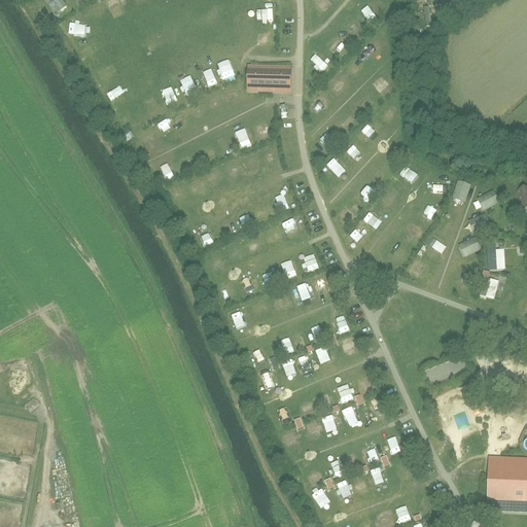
[(61,0),(50,0),(59,13),(67,8),(61,0)]
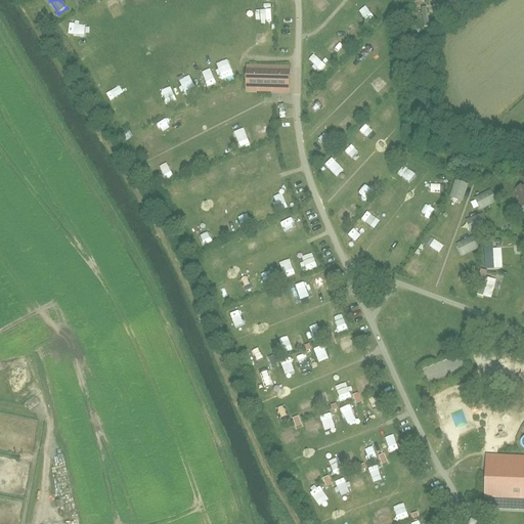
[(449,0),(442,0),(441,1),(448,12),(463,4),(460,0),(451,0),(450,1),(449,0)]
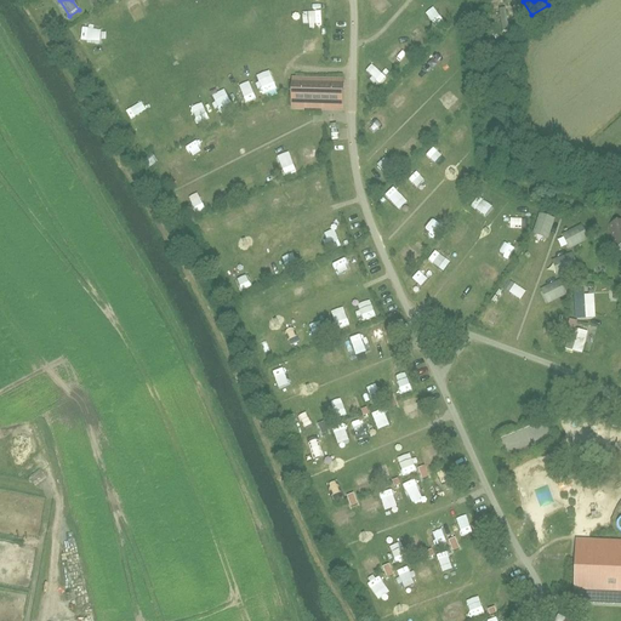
[(322,13),(307,15),(307,27),(322,26),(322,13)]
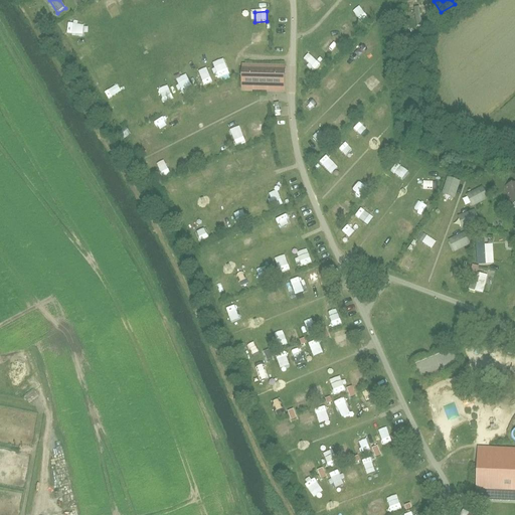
[(415,27),(408,31),(411,36),(425,28),(420,18),(413,22),(415,27)]
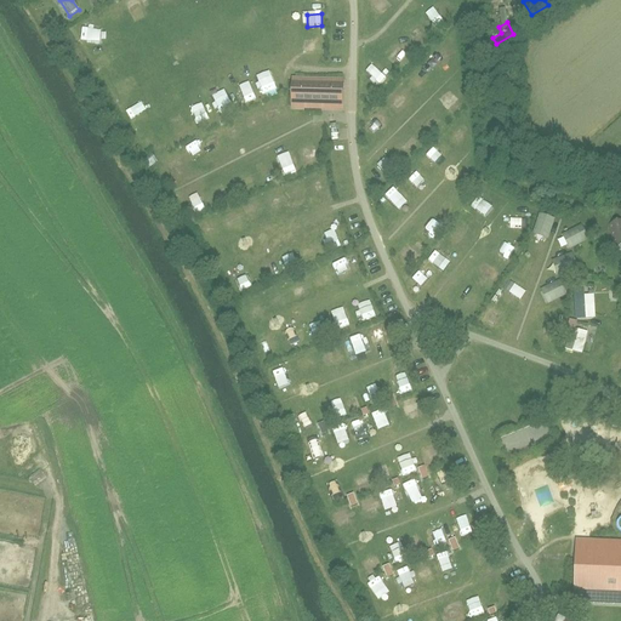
[(365,72),(380,85),(387,78),(374,63),(365,72)]
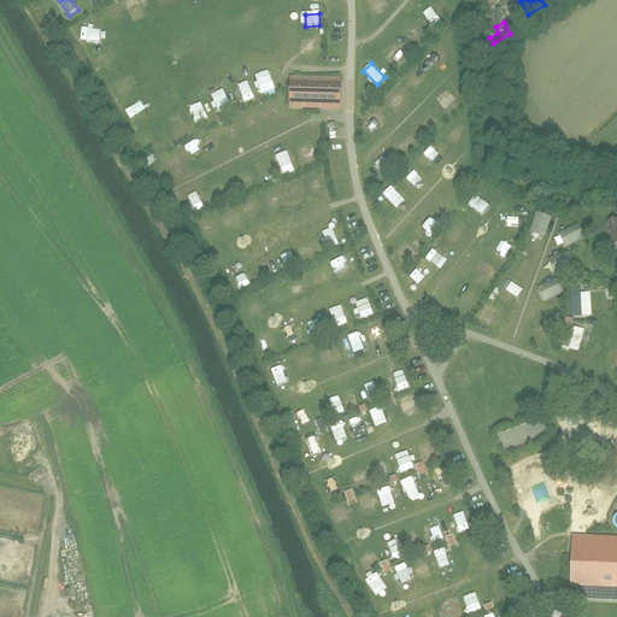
[(412,74),(419,81),(428,74),(421,66),(412,74)]
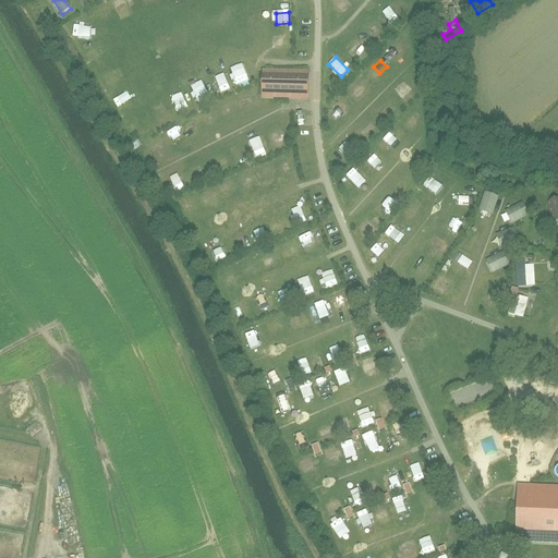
[(233,71),(235,84),(249,81),(245,68),(233,71)]
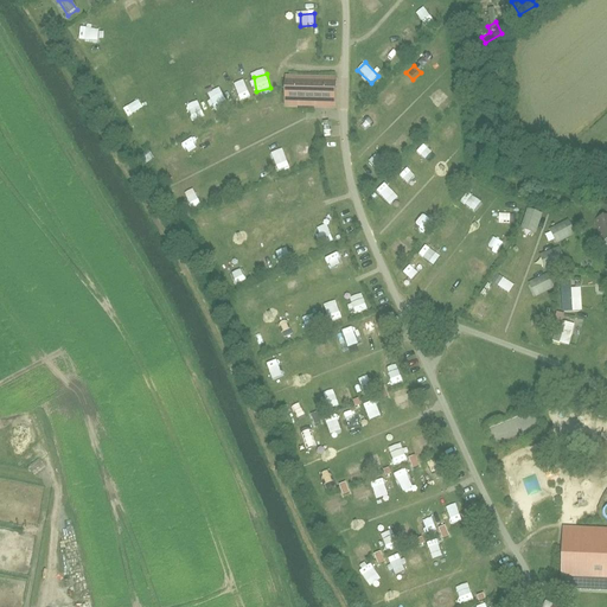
[(289,80),(289,102),(332,103),(333,81),(289,80)]
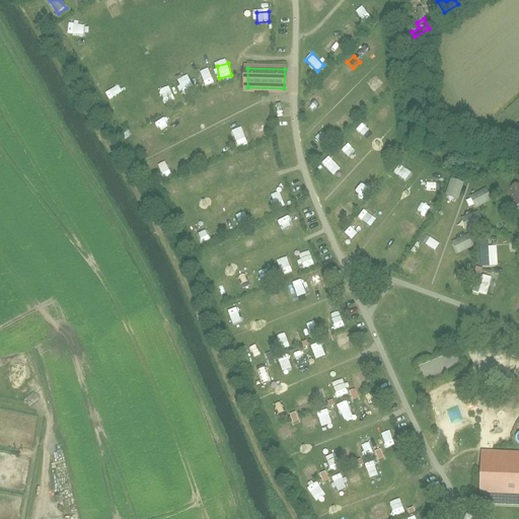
[(329,92),(338,85),(330,78),(323,85),(329,92)]
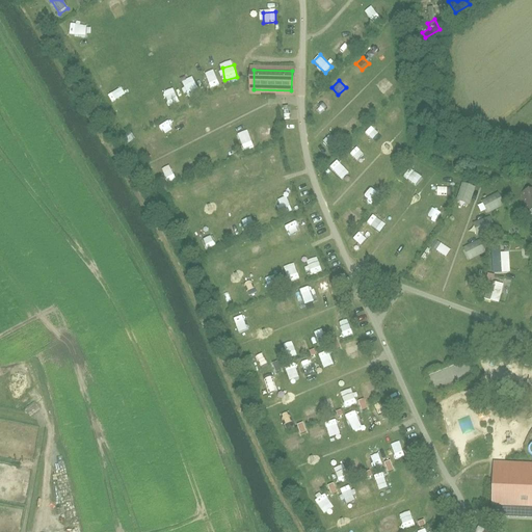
[(190,100),(198,96),(193,85),(185,89),(190,100)]
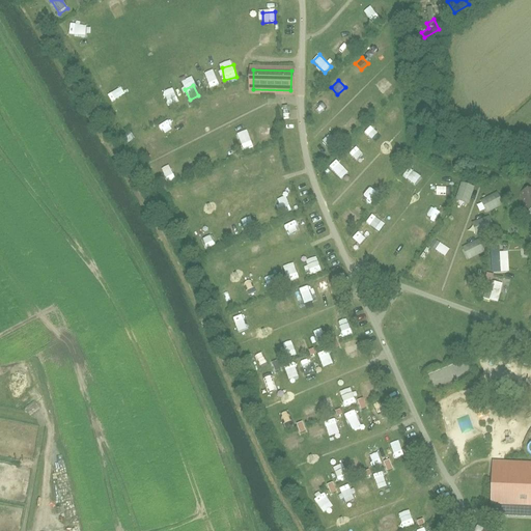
[(165,110),(176,108),(173,98),(163,101),(165,110)]
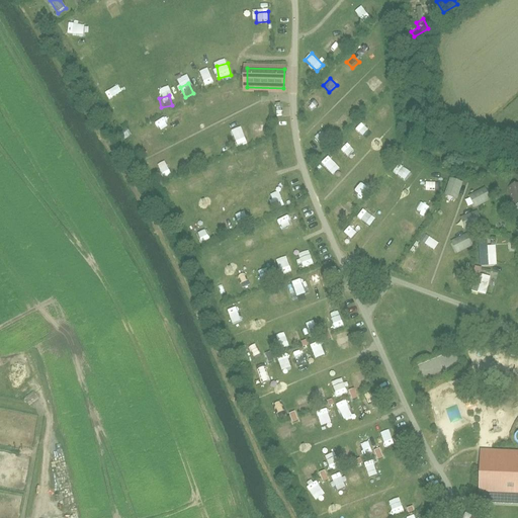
[(148,106),(138,111),(143,120),(152,115),(148,106)]
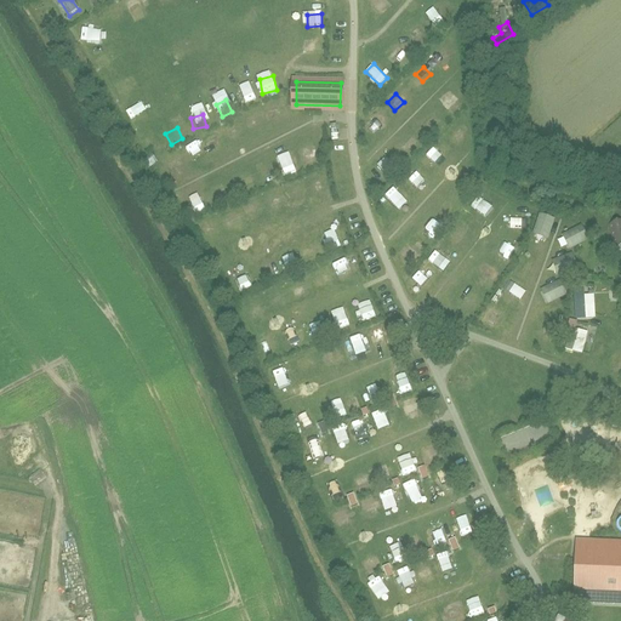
[(393,187),(385,195),(394,206),(403,198),(393,187)]
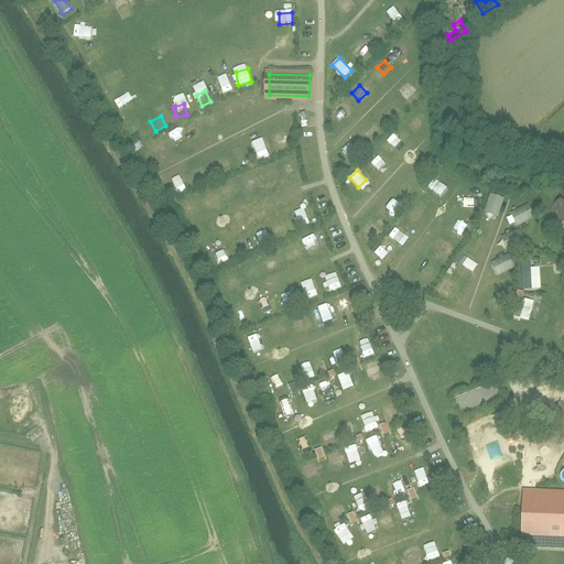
[(194,174),(198,184),(207,180),(203,171),(194,174)]
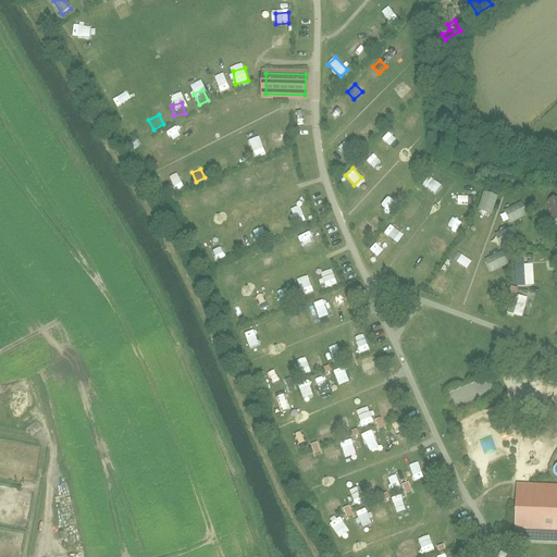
[(493,214),(496,194),(481,192),(478,212),(493,214)]
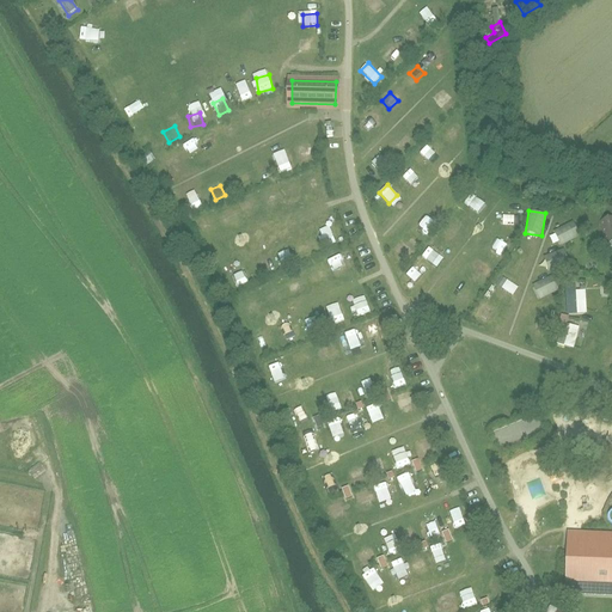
[(611,218),(600,221),(605,246),(611,244),(611,218)]
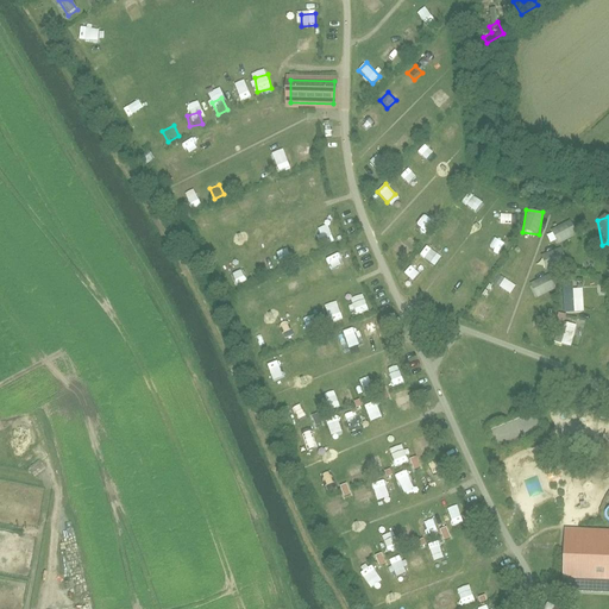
[(557,244),(577,234),(569,220),(550,230),(557,244)]
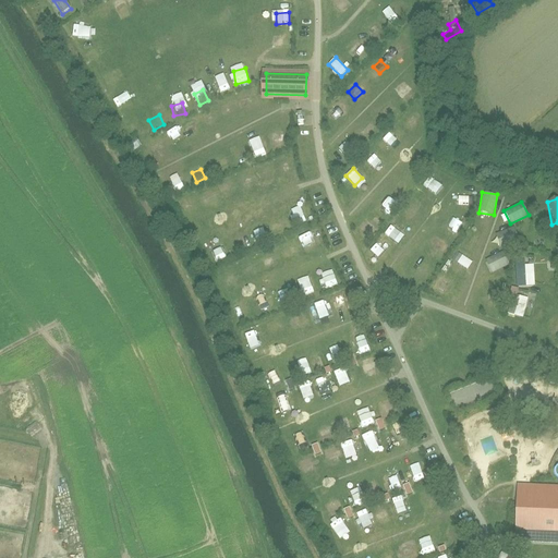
[(281,233),(291,229),(287,219),(277,223),(281,233)]
